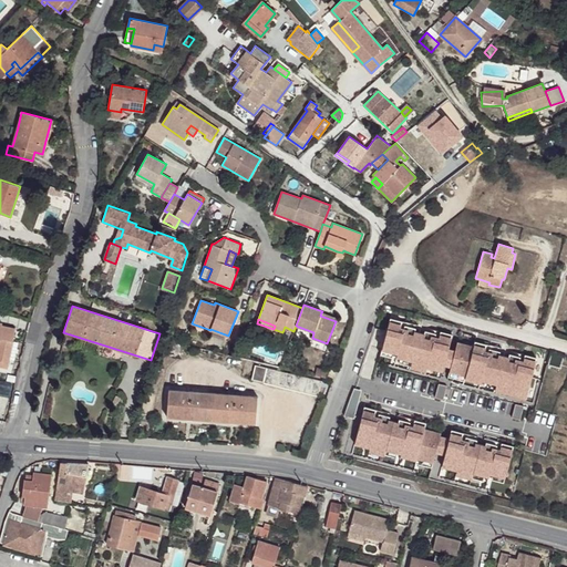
[(452,336),(390,320),(379,356),(394,360),(392,367),(441,379),(444,368),(449,369),(446,379),(524,400),(536,359),(473,341),(471,347),(457,343),(454,350),(449,349),(452,336)]
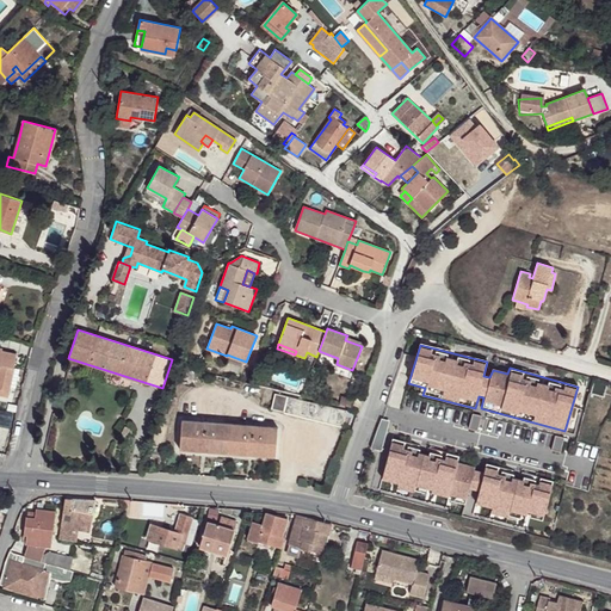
[(0,364),(13,368),(17,353),(0,350),(0,364)]
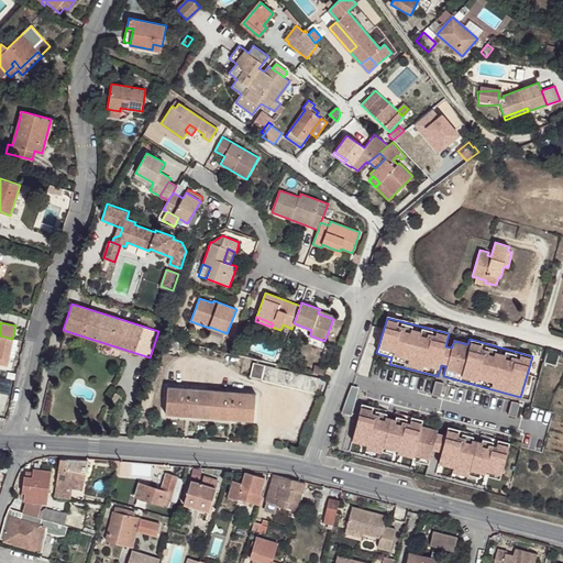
[(0,335),(0,363),(8,365),(9,357),(13,339),(12,339),(0,335)]
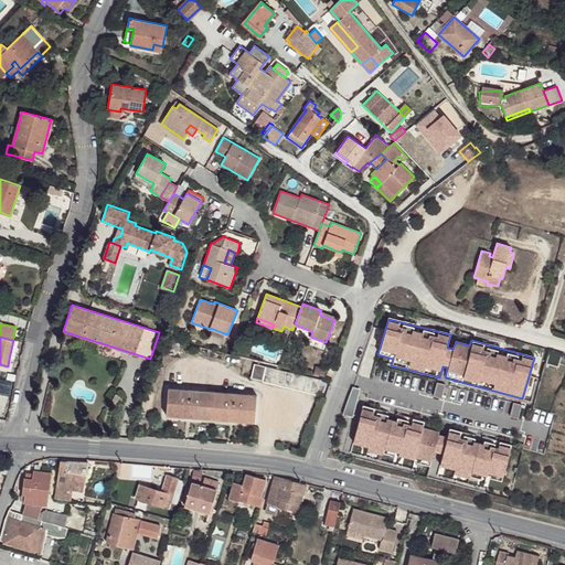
[(13,340),(9,359),(14,360),(19,341),(13,340)]
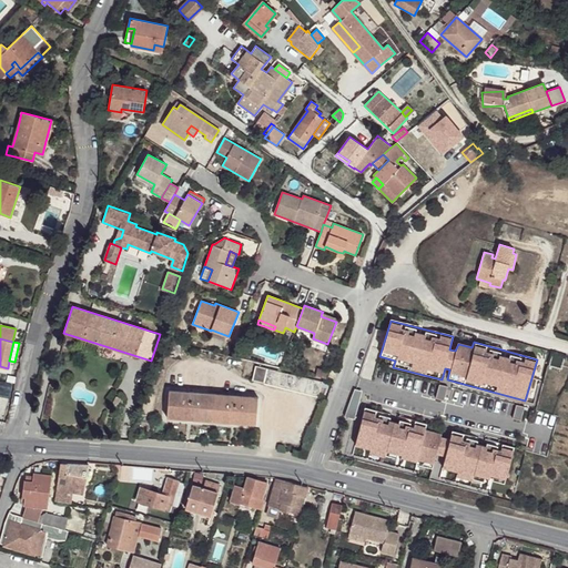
[(322,382),(255,366),(252,381),(318,396),(322,382)]
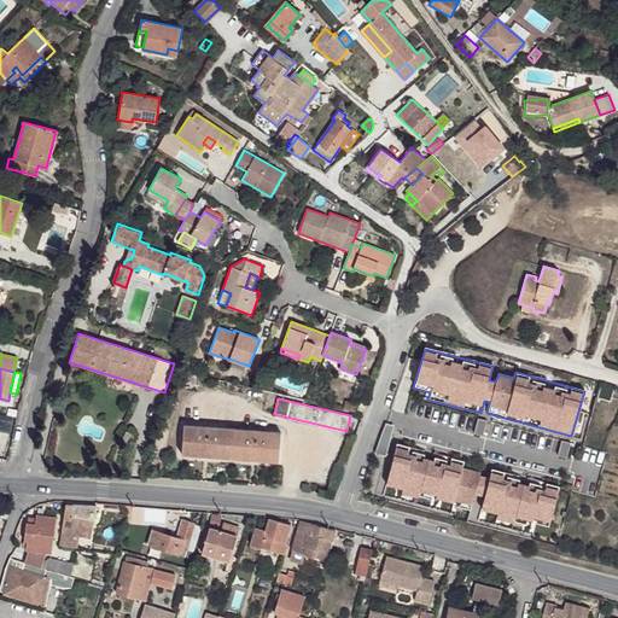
[(345,401),(344,409),(356,412),(357,403),(345,401)]
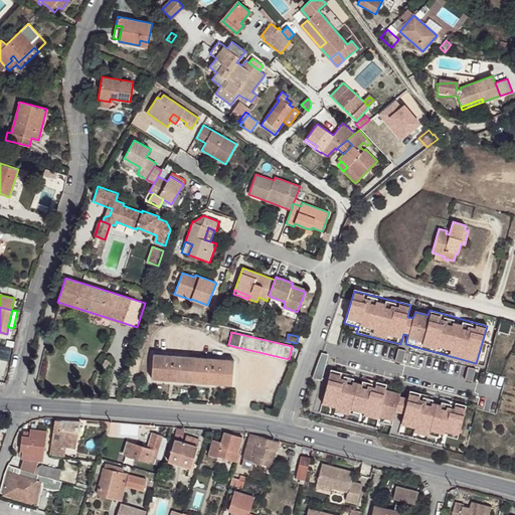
[(234,360),(153,354),(152,378),(232,384),(234,360)]
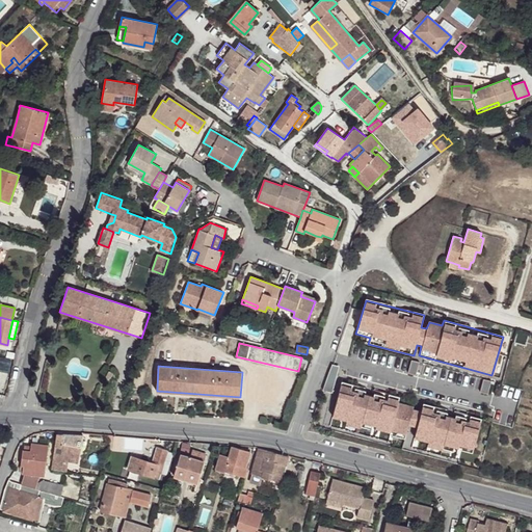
[(414,403),(341,383),(329,425),(390,442),(391,437),(404,440),(401,449),(458,463),(461,451),(473,453),(481,420),(422,404),(419,413),(411,410),(414,403)]
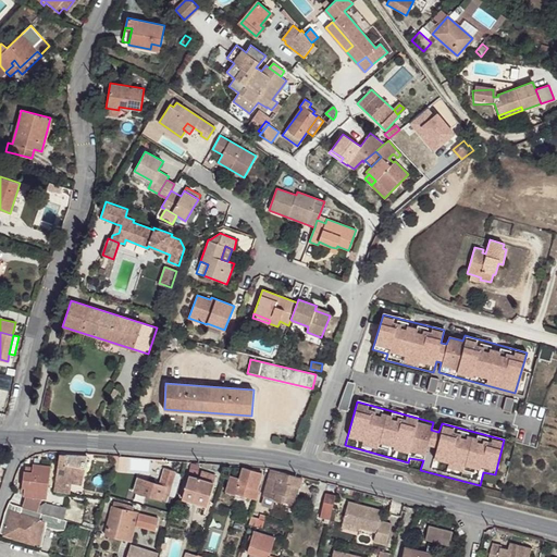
[(87,456),(59,454),(54,491),(70,494),(72,483),(82,484),(87,456)]
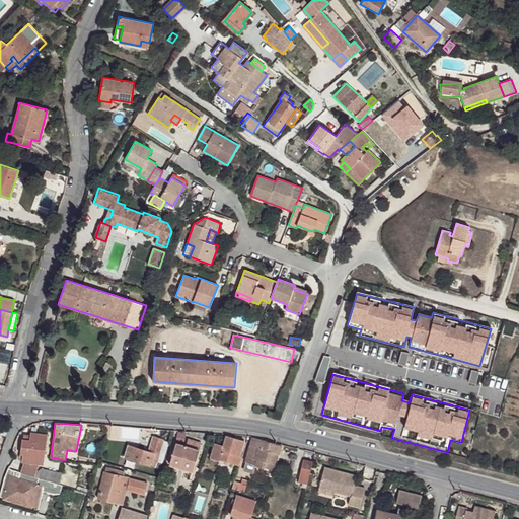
[(210,433),(199,432),(197,437),(207,440),(210,433)]
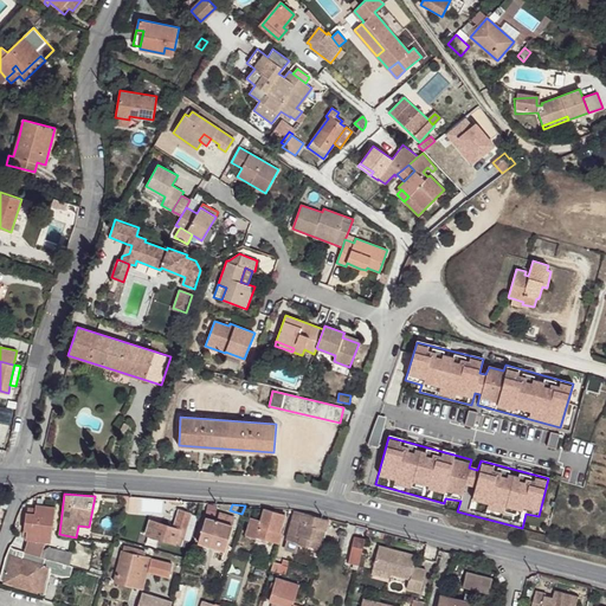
[(55,508),(36,505),(36,508),(28,507),(27,513),(26,511),(23,535),(26,535),(25,540),(28,540),(44,542),(51,542),(55,508)]
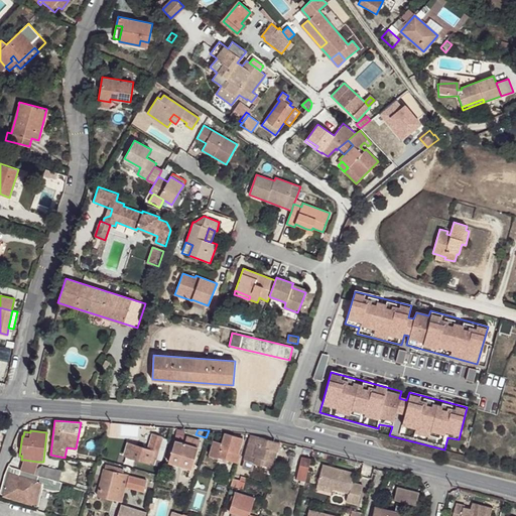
[(222,442),(214,440),(209,455),(218,458),(219,457),(233,461),(236,454),(238,454),(243,438),(225,432),(222,442)]
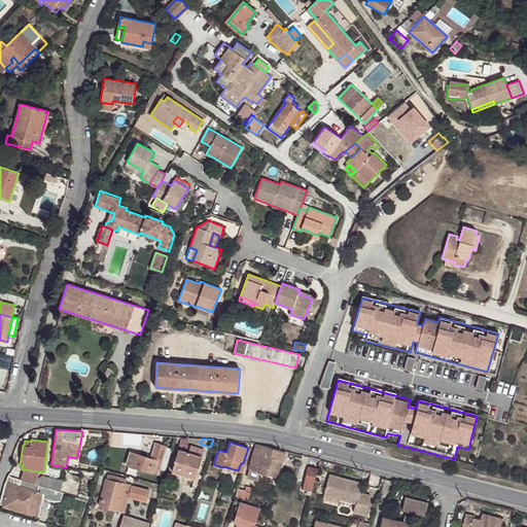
[(130,452),(127,464),(156,473),(166,446),(155,443),(150,457),(147,456),(146,457),(130,452)]
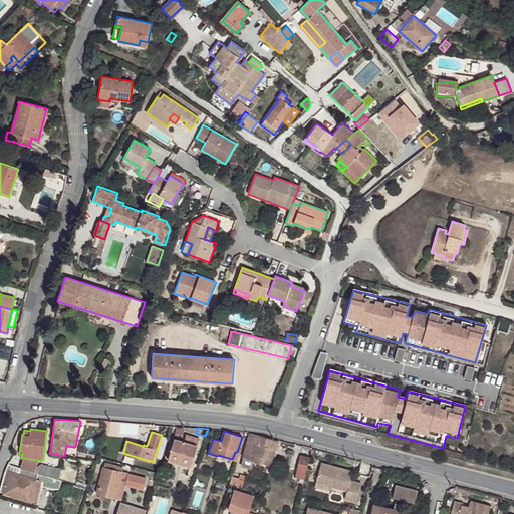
[(254,461),(271,465),(277,442),(264,439),(265,437),(250,433),(241,466),(251,468),(254,461)]
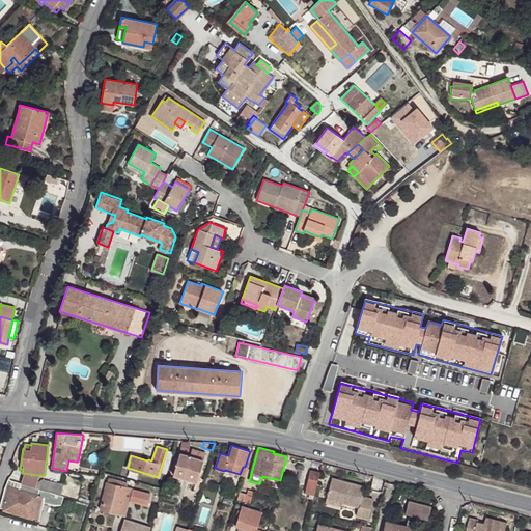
[(179,454),(173,475),(185,478),(186,473),(198,477),(203,460),(205,453),(192,450),(190,457),(179,454)]
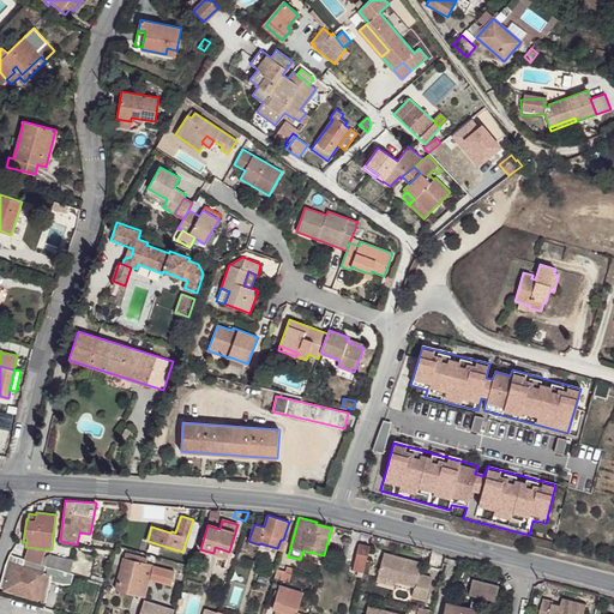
[(361,578),(369,546),(359,543),(353,571),(359,572),(356,577),(361,578)]
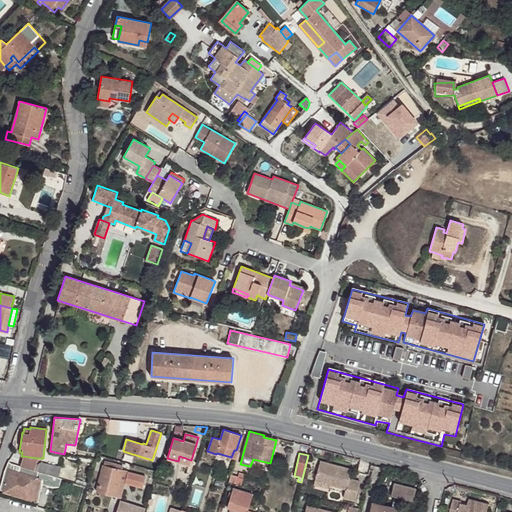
[(37,458),(24,456),(21,466),(33,470),(37,458)]
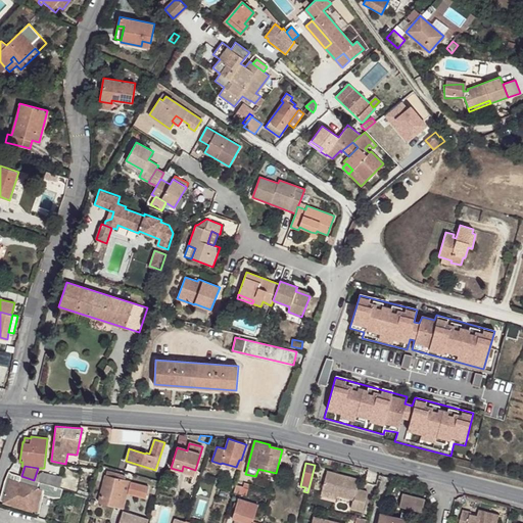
[(195,470),(183,466),(182,471),(194,475),(195,470)]
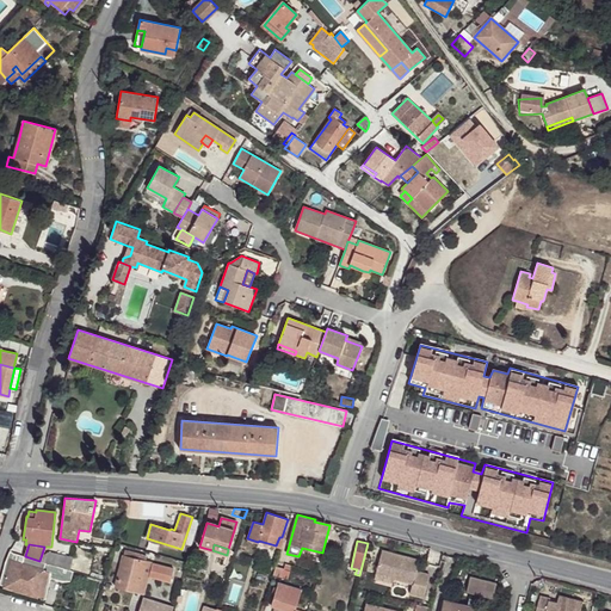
[(147,556),(124,550),(115,587),(128,591),(130,581),(142,585),(144,573),(149,574),(149,576),(170,582),(173,569),(146,561),(147,556)]
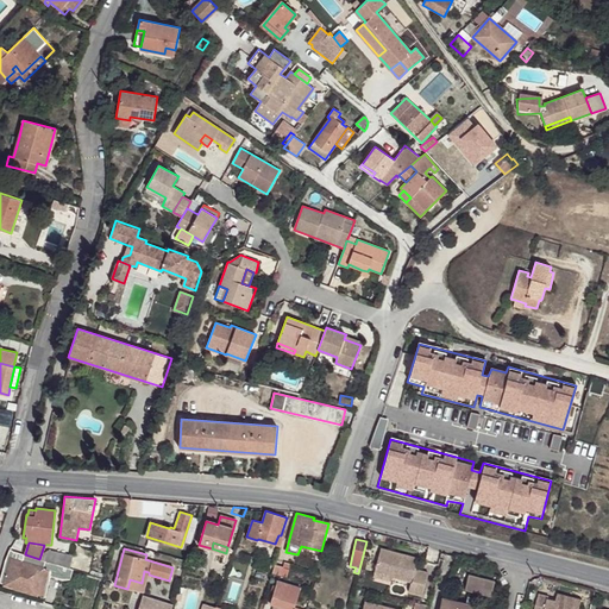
[(381,548),(374,577),(391,582),(393,577),(410,582),(408,592),(422,596),(428,572),(415,569),(418,558),(381,548)]
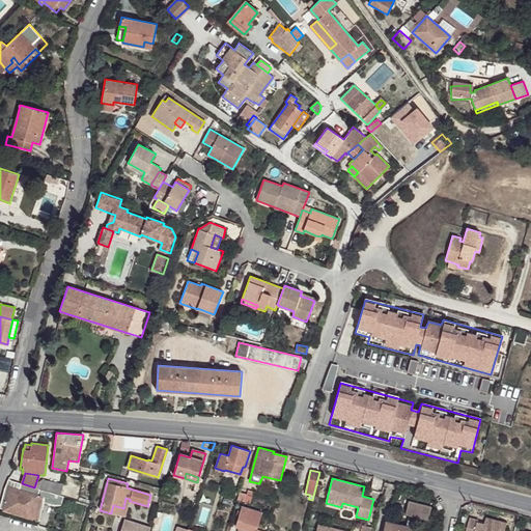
[(10,479),(8,479),(3,493),(0,504),(0,508),(39,520),(43,510),(35,508),(38,498),(46,500),(45,503),(54,506),(61,505),(63,497),(61,497),(40,491),(40,490),(34,487),(22,483),(11,480),(10,479)]
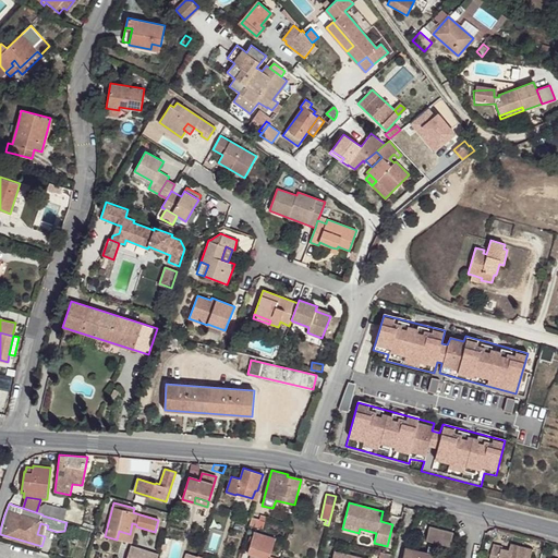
[(38,508),(36,512),(43,514),(43,516),(64,522),(68,508),(45,504),(38,508)]
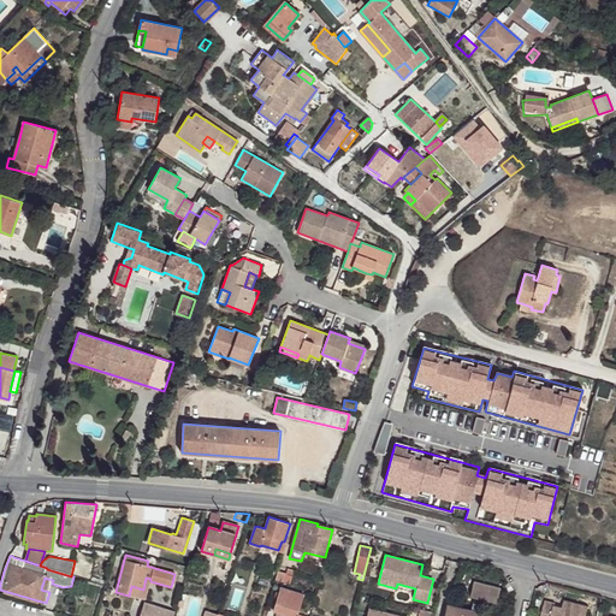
[(290,585),(294,575),(295,570),(288,568),(286,573),(278,570),(276,580),(290,585)]
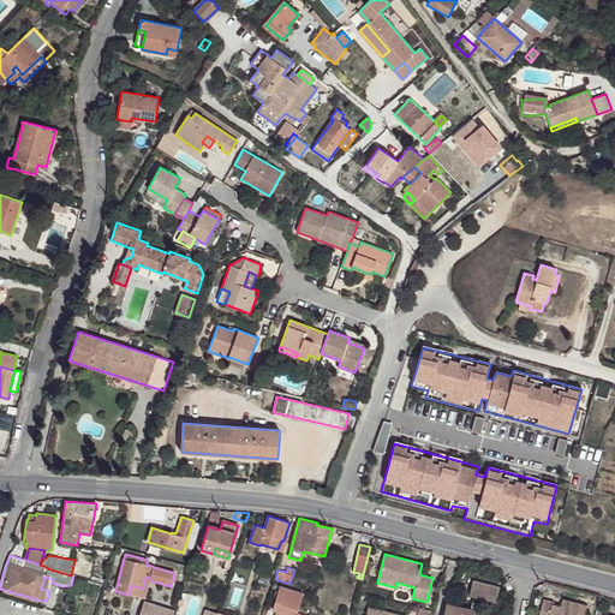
[(45,577),(41,589),(49,591),(53,579),(45,577)]
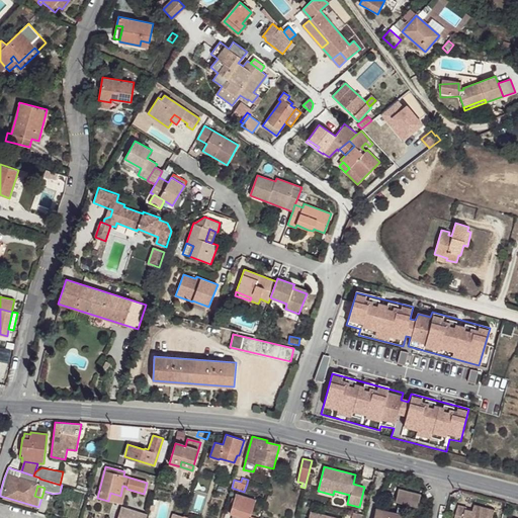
[(110,493),(108,501),(122,504),(126,489),(126,487),(122,486),(120,496),(110,493)]
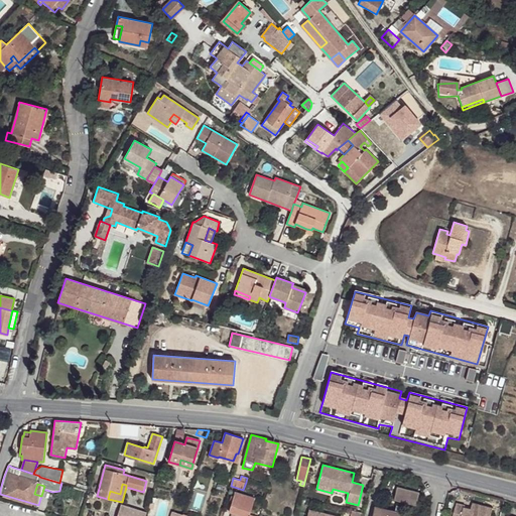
[(419,492),(397,487),(394,500),(416,505),(419,492)]
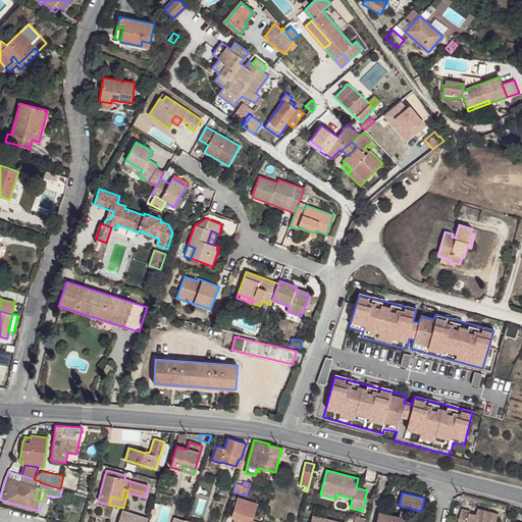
[(255,521),(252,520),(257,504),(238,498),(237,503),(236,507),(231,518),(236,519),(233,521),(255,521)]
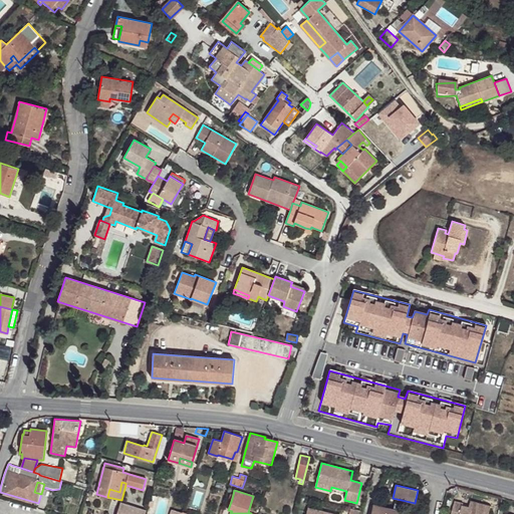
[(469,507),(469,509),(462,507),(462,505),(463,503),(455,501),(451,513),(488,513),(491,506),(471,501),(469,507)]
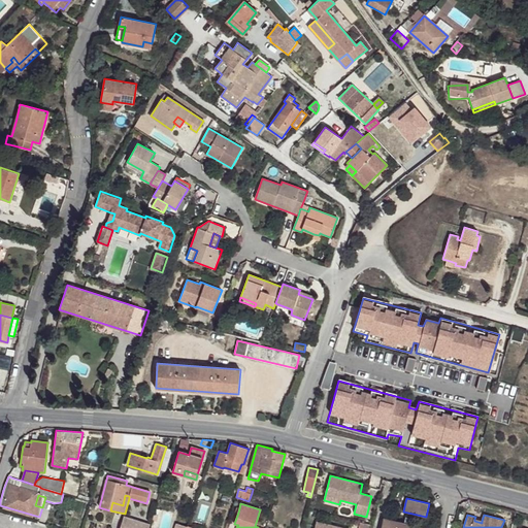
[(149,527),(150,525),(124,517),(120,527),(149,527)]
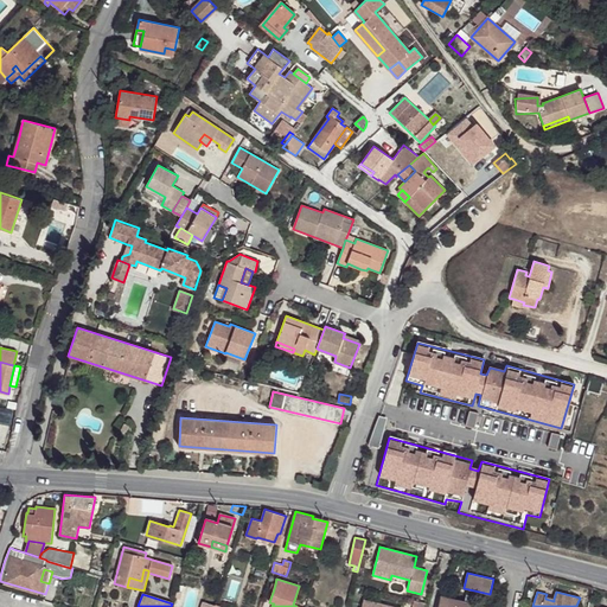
[(465,601),(441,595),(438,606),(489,606),(473,604),(474,596),(466,594),(465,601)]
